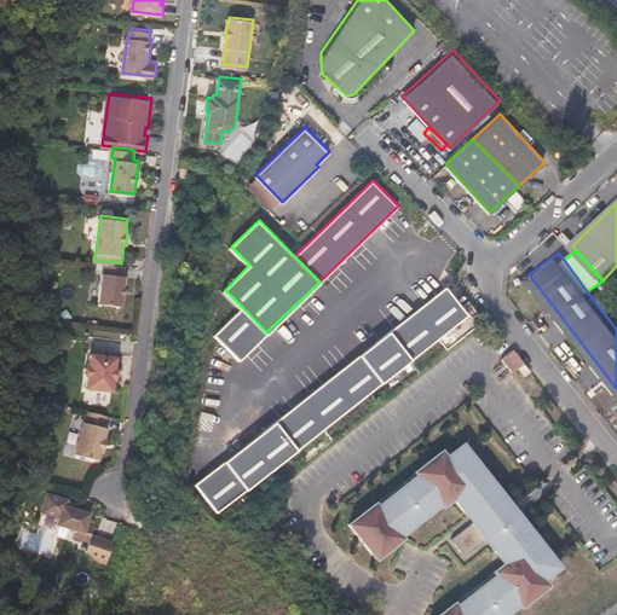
[(124,305),(127,274),(125,274),(126,265),(121,264),(105,261),(101,301),(124,305)]
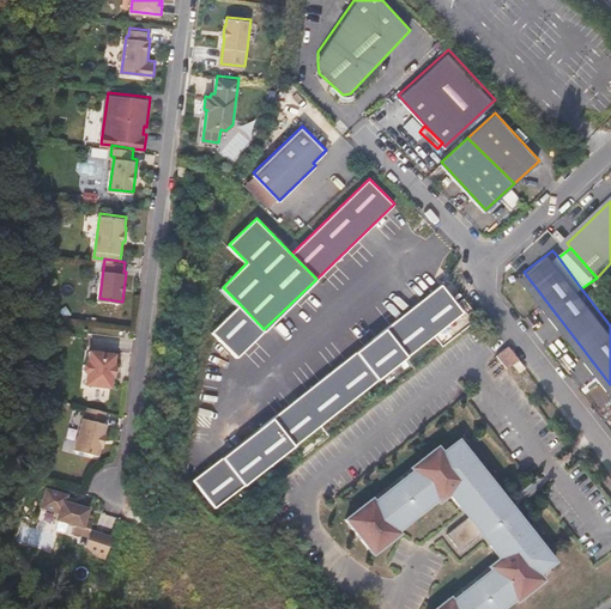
[(441,282),(385,327),(406,354),(463,310),(441,282)]
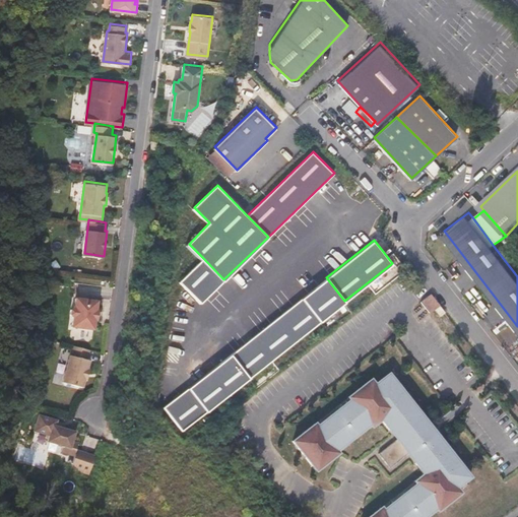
[(223,279),(203,258),(182,280),(202,302),(223,279)]
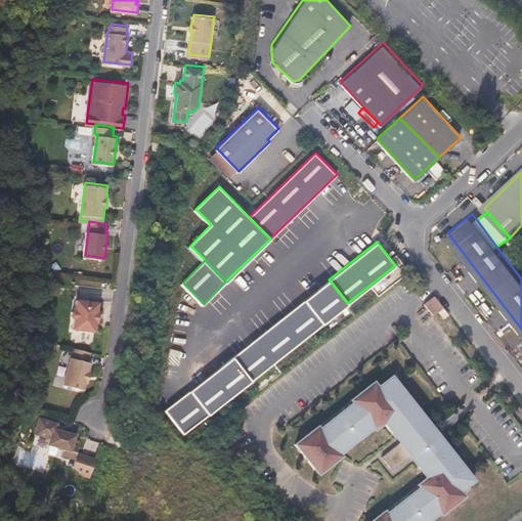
[(463,274),(457,266),(452,270),(458,278),(463,274)]
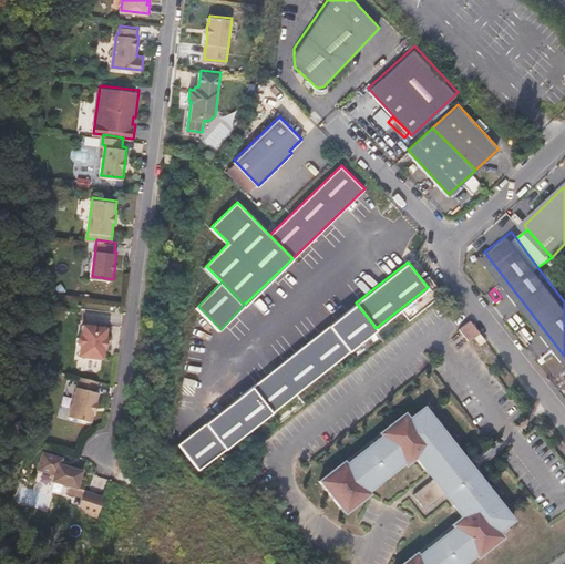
[(376,328),(356,303),(330,324),(350,349),(376,328)]
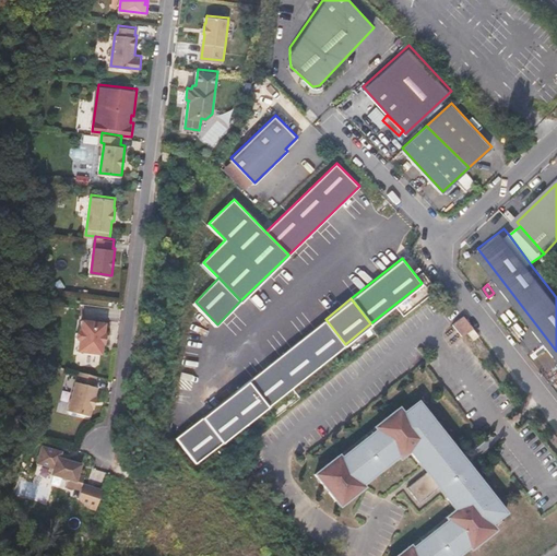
[(472,324),(473,323),(464,314),(453,321),(462,332),(467,328),(472,324)]
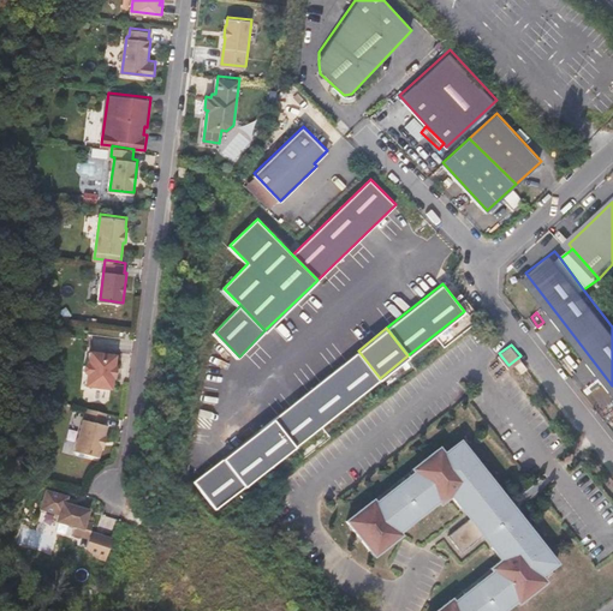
[(114,375),(115,363),(118,352),(94,349),(93,360),(88,363),(88,369),(90,372),(89,383),(113,387),(114,375)]
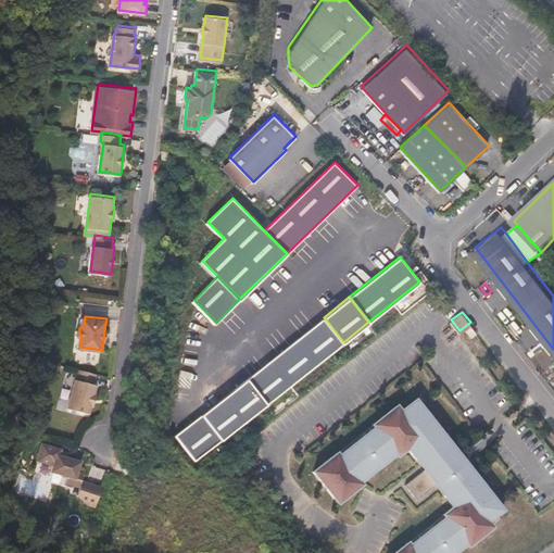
[(324,317),(249,378),(267,403),(343,342),(324,317)]
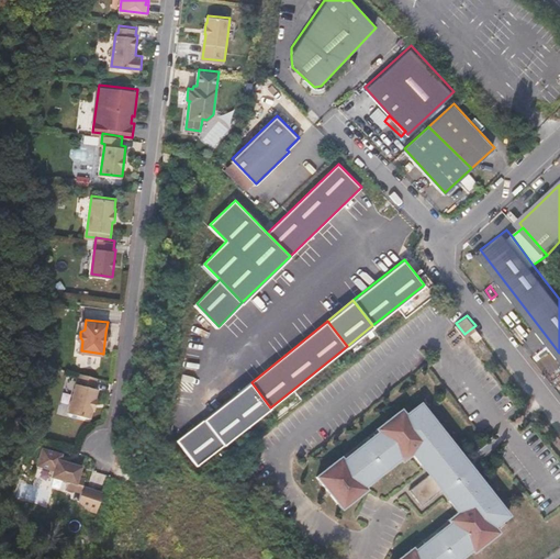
[(99,376),(80,371),(69,411),(91,416),(93,407),(97,395),(99,387),(96,387),(99,376)]
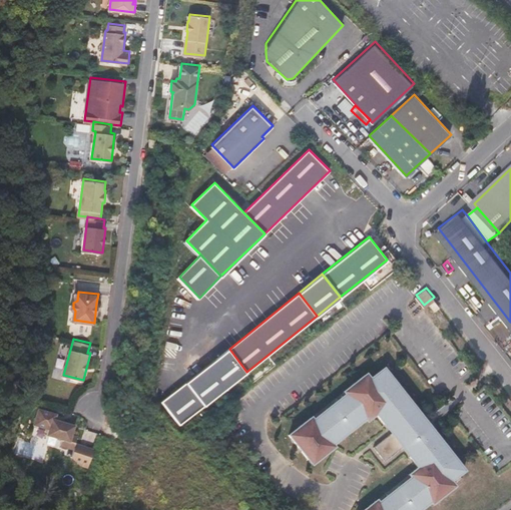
[(229,349),(186,382),(205,405),(246,372),(229,349)]
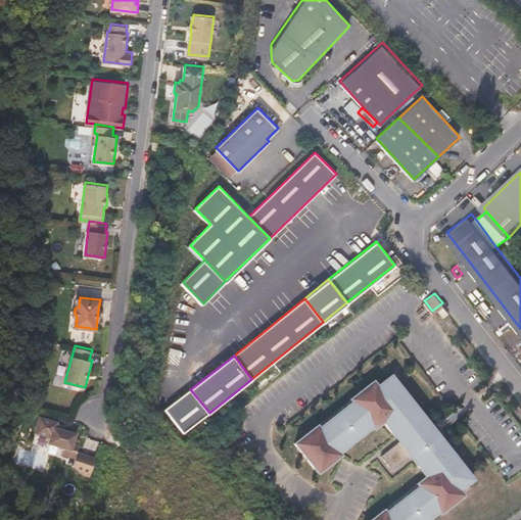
[(411,397),(403,386),(393,374),(379,384),(375,379),(364,388),(352,397),(354,399),(321,426),(319,424),(296,441),(320,471),(342,454),(340,451),(374,424),(376,426),(385,419),(393,430),(396,428),(404,437),(382,454),(394,468),(415,452),(422,461),(420,463),(428,474),(419,481),(421,484),(387,511),(385,508),(369,519),(425,519),(440,509),(442,511),(473,486),(469,481),(474,477),(465,465),(464,465),(456,455),(456,454),(445,441),(444,441),(426,418),(427,418),(411,396),(411,397)]
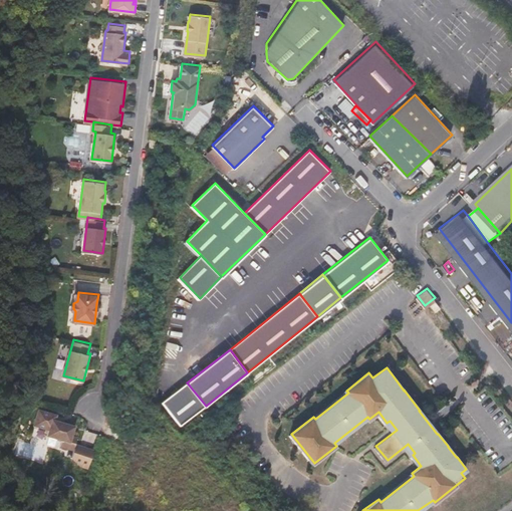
[(206,406),(187,382),(164,402),(182,424),(206,406)]
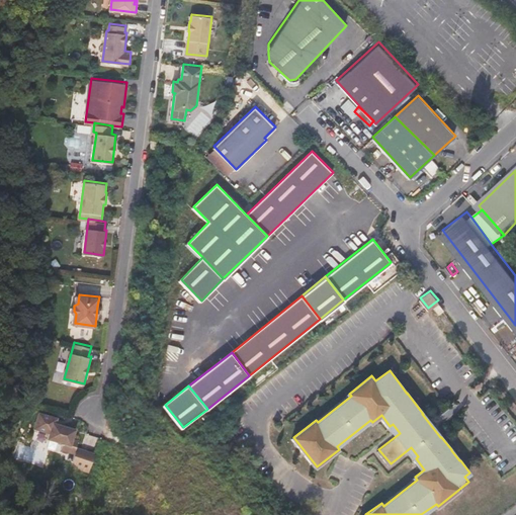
[(351,396),(349,394),(316,420),(318,422),(351,396)]
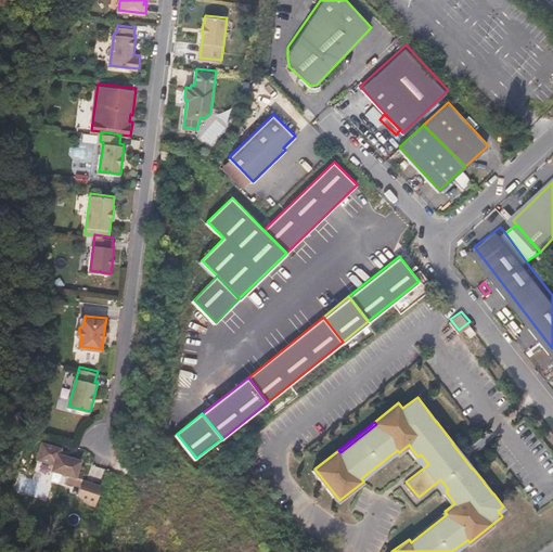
[(63,446),(44,440),(39,458),(55,462),(54,469),(66,473),(71,473),(68,480),(79,484),(80,484),(81,484),(86,470),(79,469),(82,458),(61,452),(63,446)]
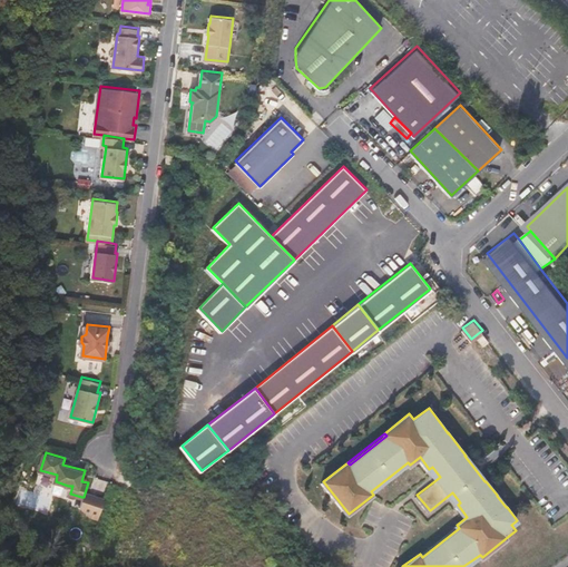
[(410,465),(408,462),(371,491),(373,495),(410,465)]
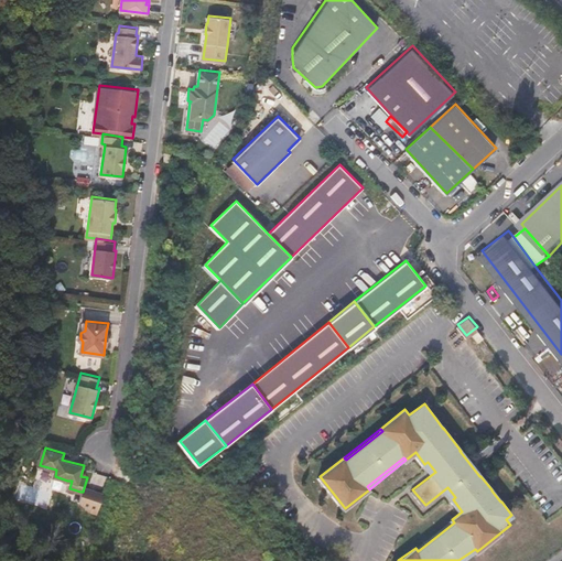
[(454,522),(452,519),(415,548),(418,551),(454,522)]
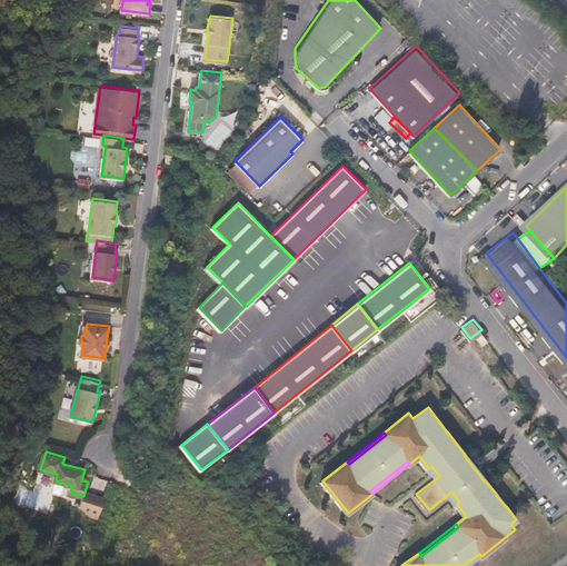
[(468,565),(481,556),(479,554),(463,565),(468,565)]
